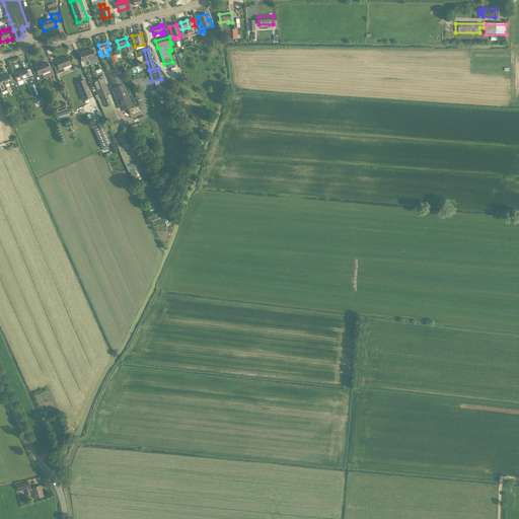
[(86,52),(90,64),(97,62),(95,57),(94,57),(92,50),(86,52)]
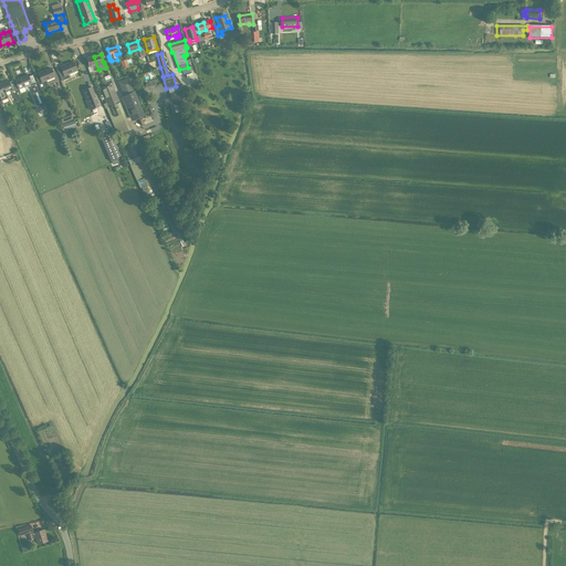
[(98,70),(94,56),(91,58),(90,55),(87,56),(87,58),(86,59),(90,66),(92,66),(94,72),(98,70)]
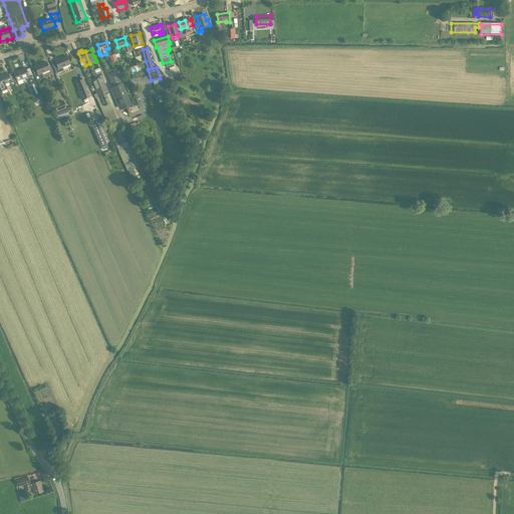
[(63,70),(62,67),(70,64),(67,56),(62,58),(62,57),(55,60),(57,65),(54,66),(56,73),(63,70)]
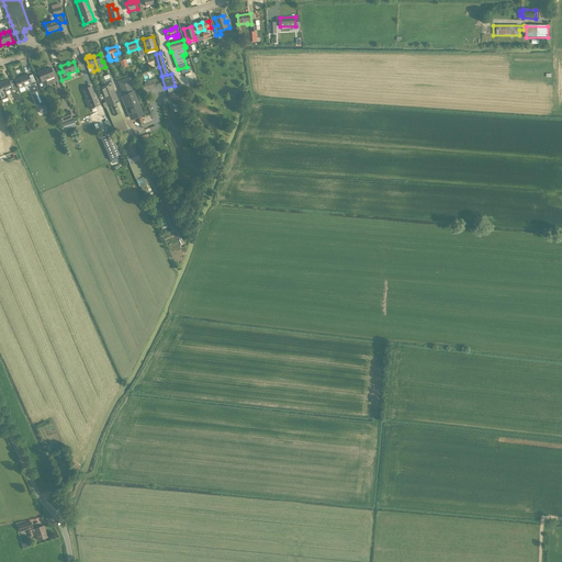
[(42,81),(55,77),(51,68),(46,70),(46,69),(37,72),(40,78),(36,79),(41,89),(44,88),(42,81)]
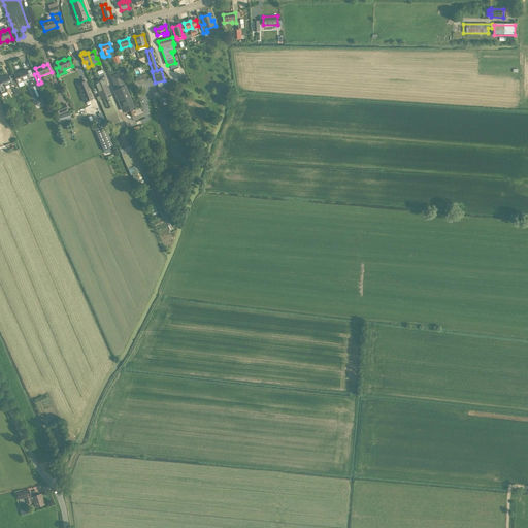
[(34,99),(41,96),(34,78),(30,70),(27,71),(26,70),(13,75),(18,84),(27,79),(28,81),(31,87),(30,88),(34,99)]
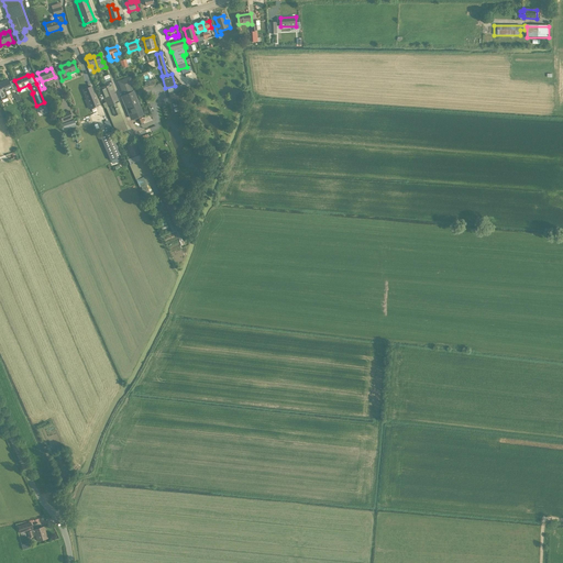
[(143,116),(133,91),(135,91),(131,76),(118,81),(119,86),(123,85),(124,89),(121,90),(133,119),(143,116)]
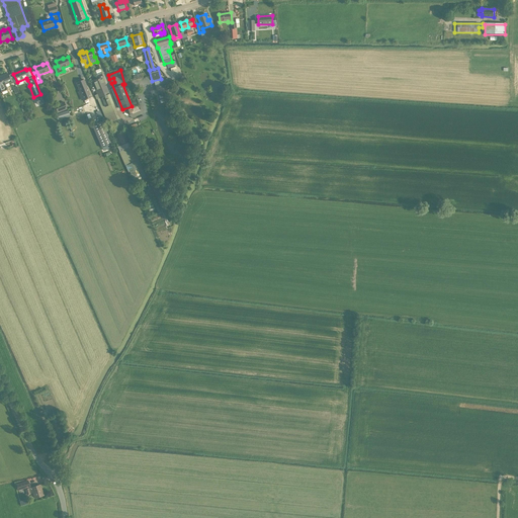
[(8,74),(0,76),(0,88),(2,92),(7,90),(5,84),(9,83),(9,85),(15,82),(12,74),(8,75),(8,74)]
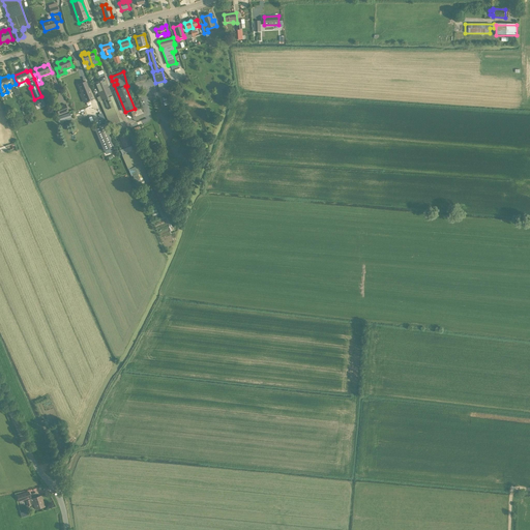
[(96,87),(92,89),(94,94),(98,92),(100,96),(96,97),(98,101),(99,100),(108,120),(110,126),(122,121),(119,115),(105,80),(95,84),(96,87)]
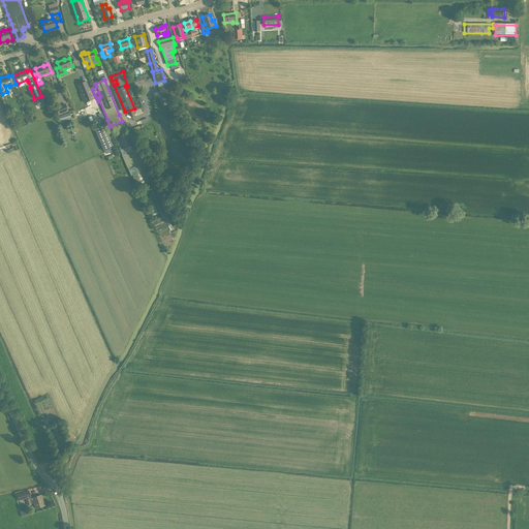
[(86,82),(78,85),(85,102),(93,99),(86,82)]
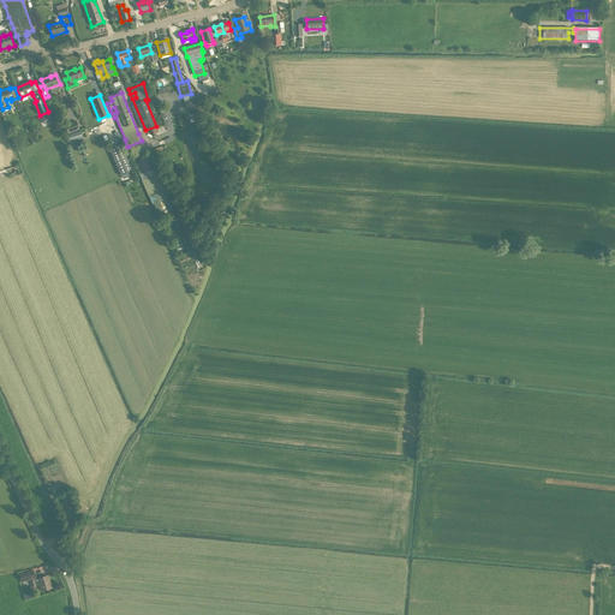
[(191,95),(183,96),(184,101),(185,106),(193,103),(192,100),(191,95)]
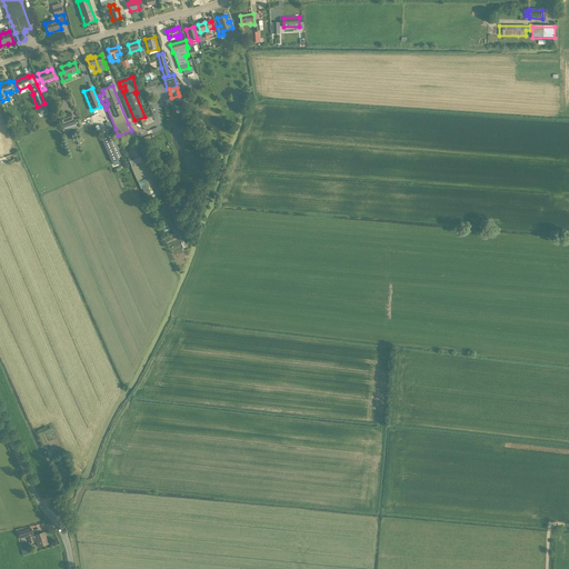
[(46,106),(39,109),(41,116),(48,112),(46,106)]
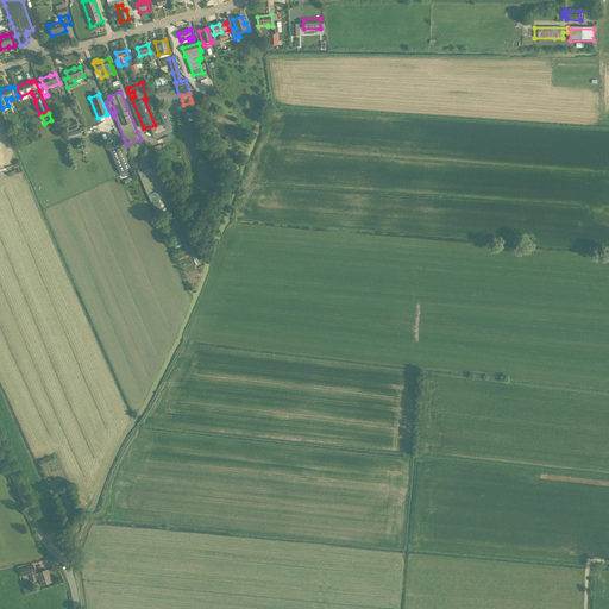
[(75,119),(63,124),(67,133),(79,129),(75,119)]
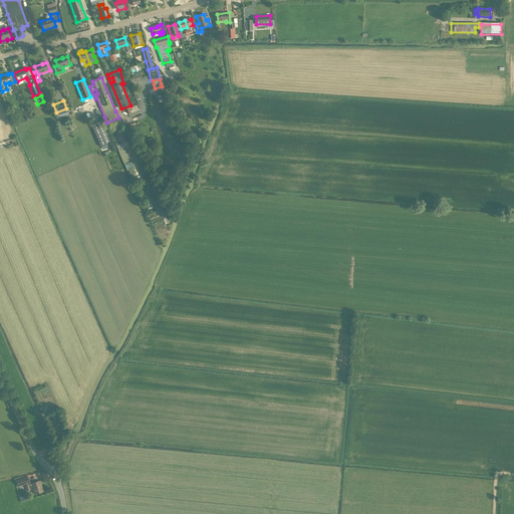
[(69,114),(67,109),(55,113),(57,117),(69,114)]
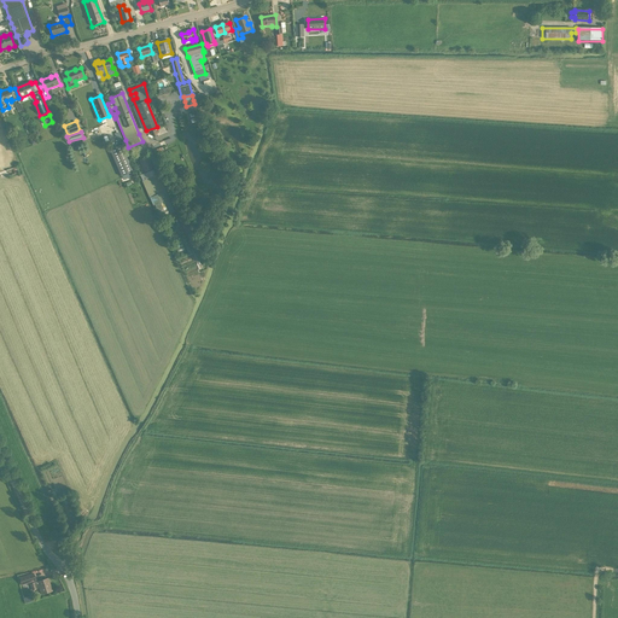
[(132,173),(133,172),(121,145),(110,150),(122,176),(132,173)]
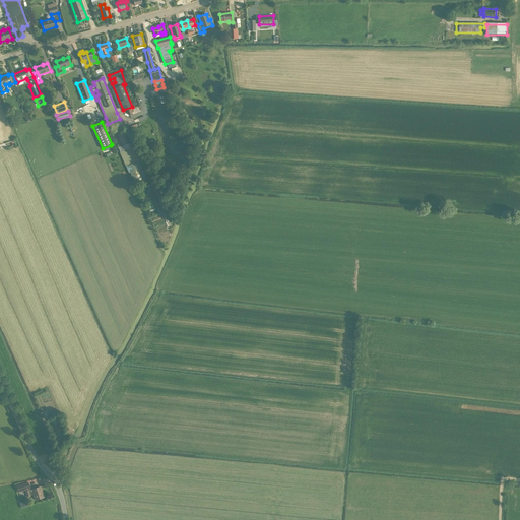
[(124,132),(117,135),(121,145),(128,142),(124,132)]
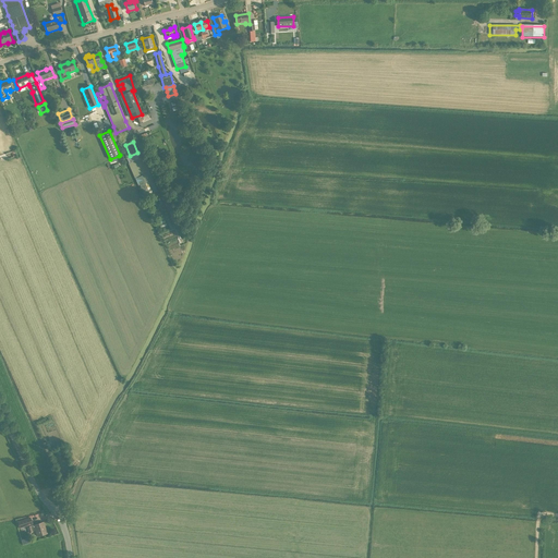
[(126,158),(129,164),(143,157),(141,152),(126,158)]
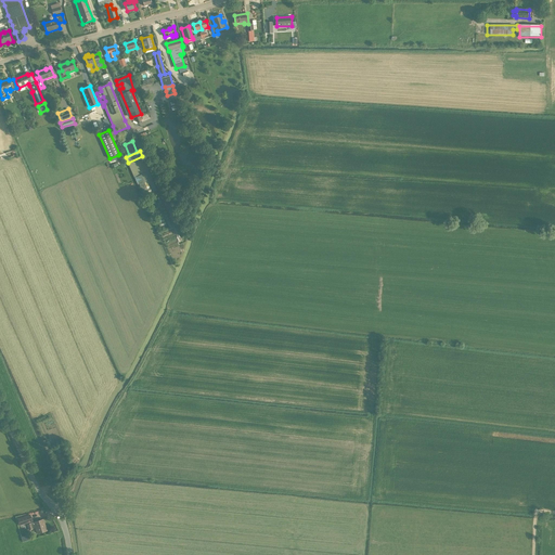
[(134,178),(137,177),(149,171),(142,156),(128,163),(134,178)]
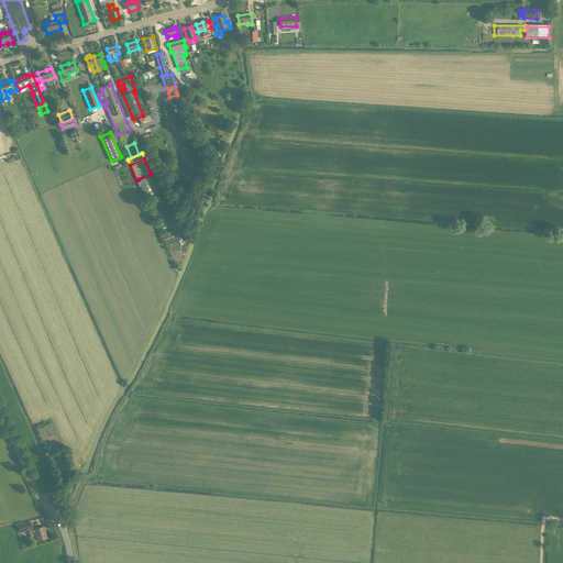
[(151,174),(139,179),(146,198),(158,192),(151,174)]
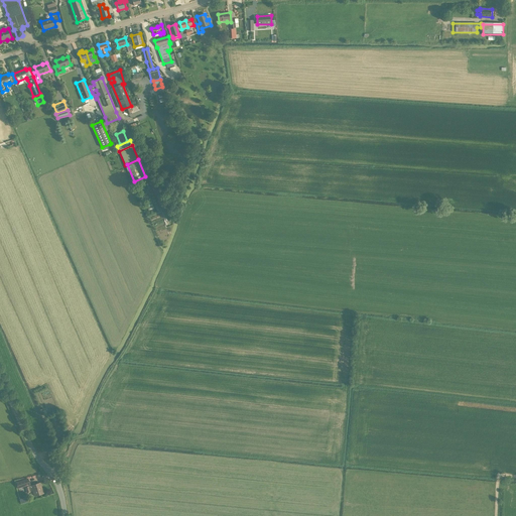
[(28,479),(24,480),(16,483),(18,489),(30,485),(28,479)]
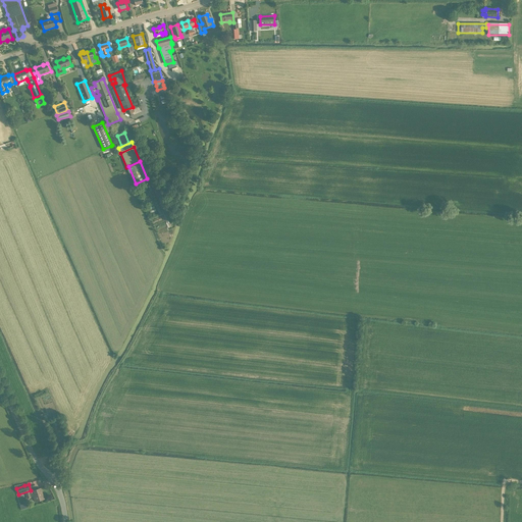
[(31,491),(25,493),(28,499),(31,498),(34,497),(36,502),(43,500),(41,492),(42,491),(41,488),(31,491)]
